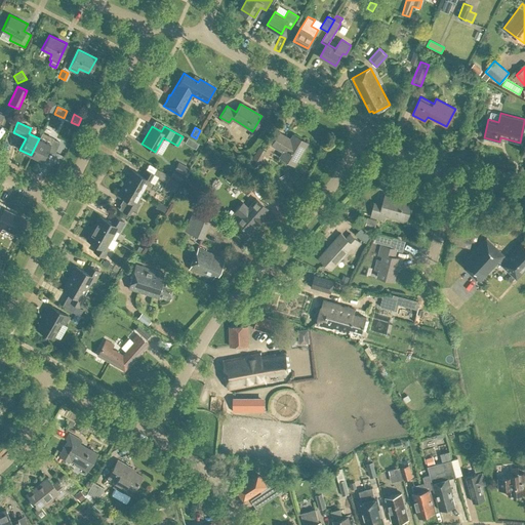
[(289,139),(278,132),(271,145),(282,151),(279,157),(293,165),(307,143),(292,134),(289,139)]
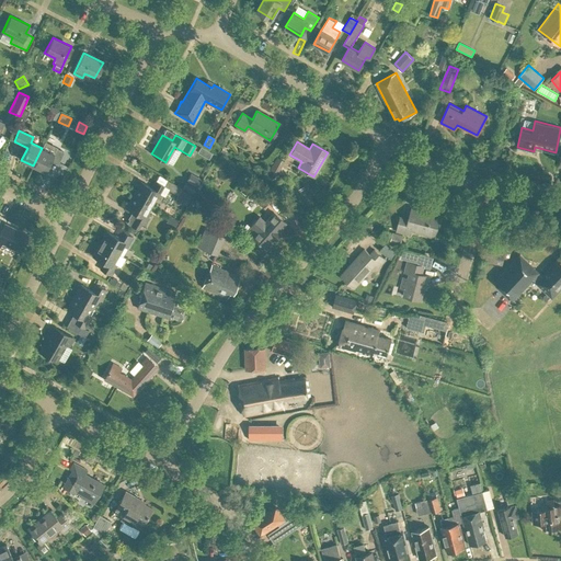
[(44,142),(42,148),(33,165),(45,171),(50,159),(58,162),(63,151),(55,148),(44,142)]
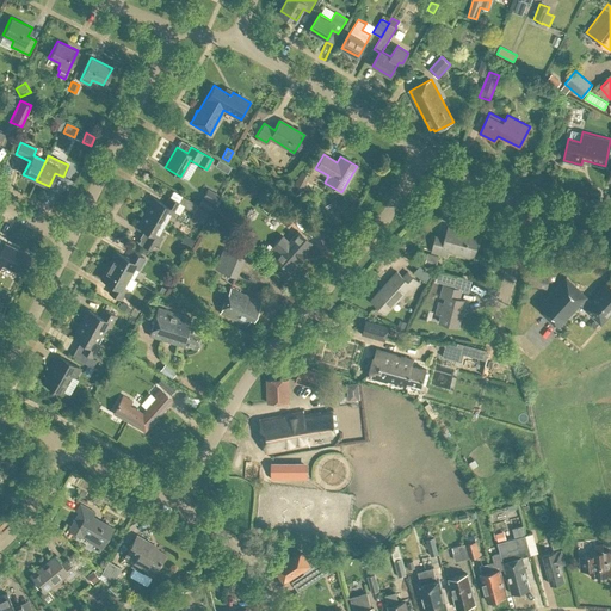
[(295,181),(302,186),(309,176),(302,171),(295,181)]
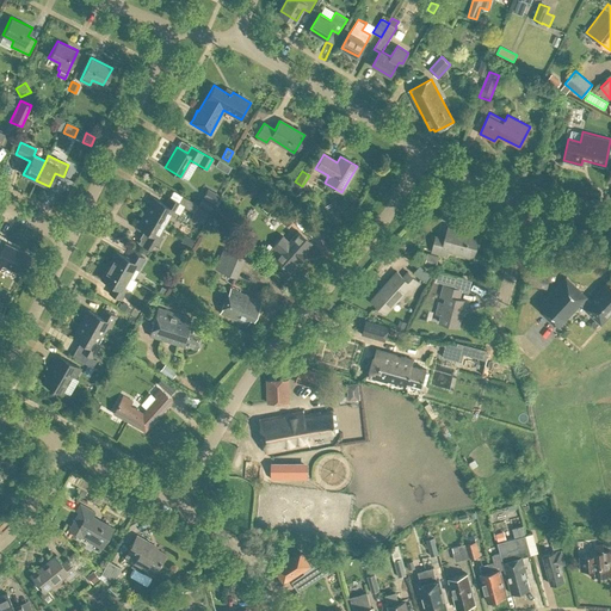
[(210,211),(220,196),(218,196),(218,195),(208,189),(198,205),(210,211)]
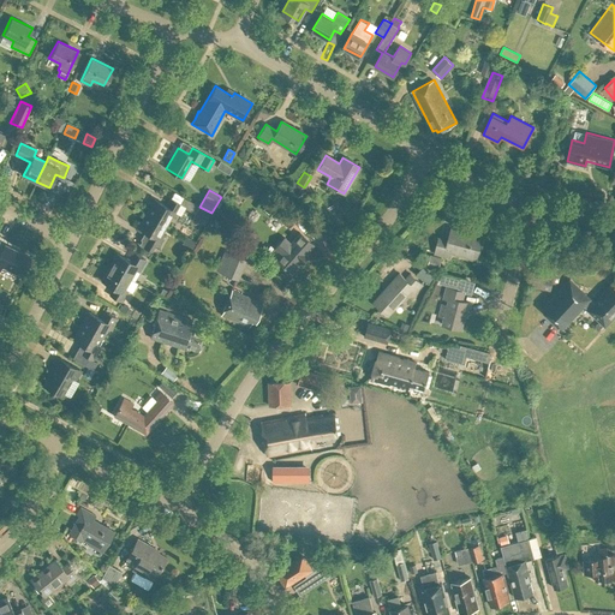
[(268,214),(279,202),(273,196),(262,207),(263,208),(263,209),(268,214)]
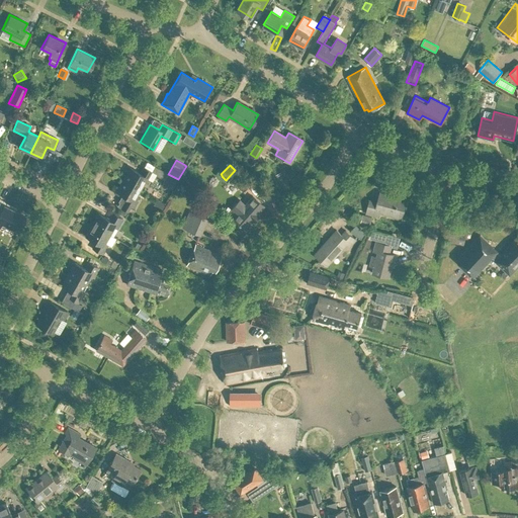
[(122,179),(140,189),(144,182),(147,184),(153,173),(143,167),(140,173),(130,167),(122,179)]
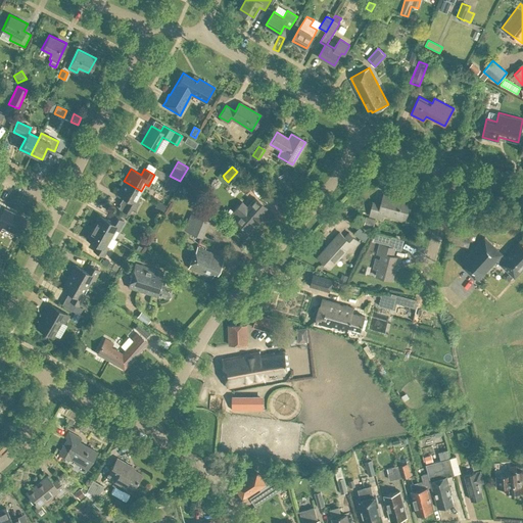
[(170,191),(176,180),(169,176),(162,187),(170,191)]
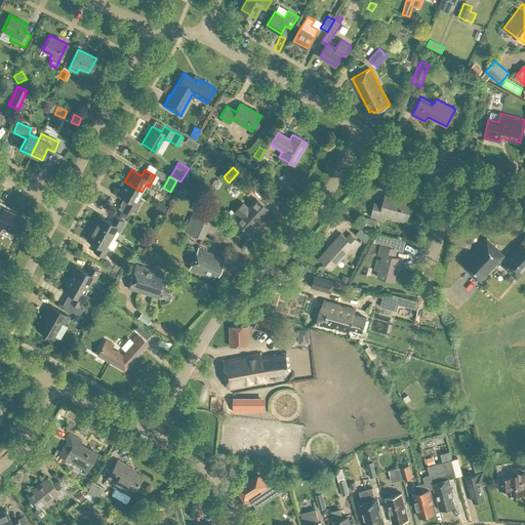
[(246,194),(251,189),(239,177),(234,184),(246,194)]
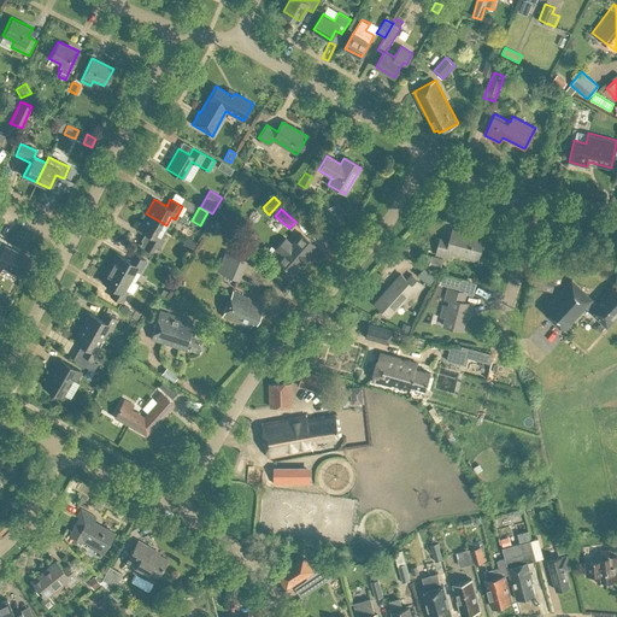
[(166,225),(146,213),(137,228),(145,233),(141,240),(142,240),(140,245),(151,251),(153,247),(158,250),(166,236),(162,234),(166,225)]
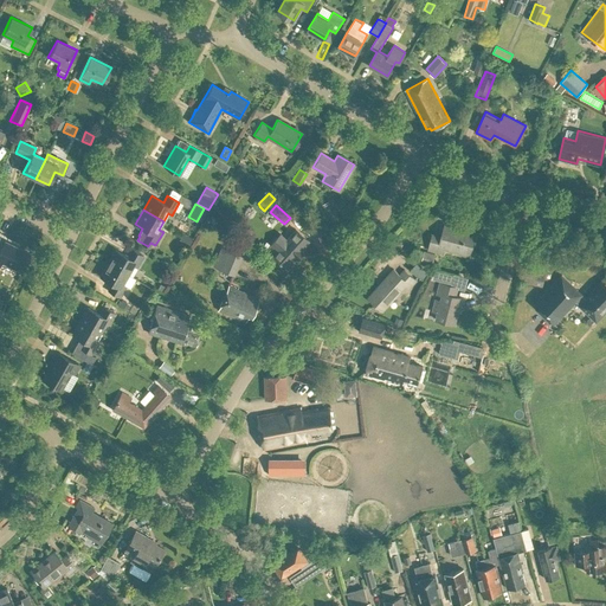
[(476,233),(445,225),(442,236),(433,233),(429,250),(444,253),(445,249),(470,256),(476,233)]
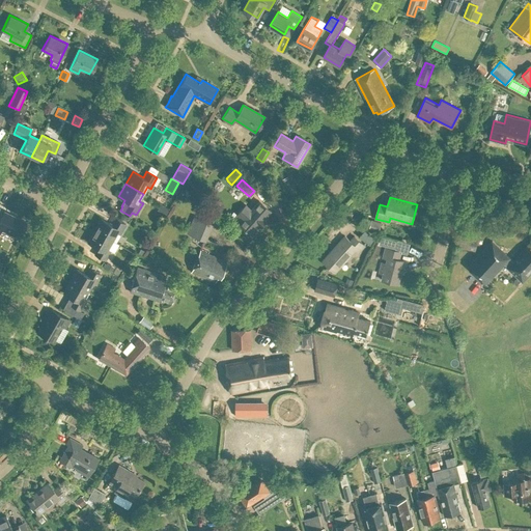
[(214,200),(208,205),(216,212),(221,206),(214,200)]
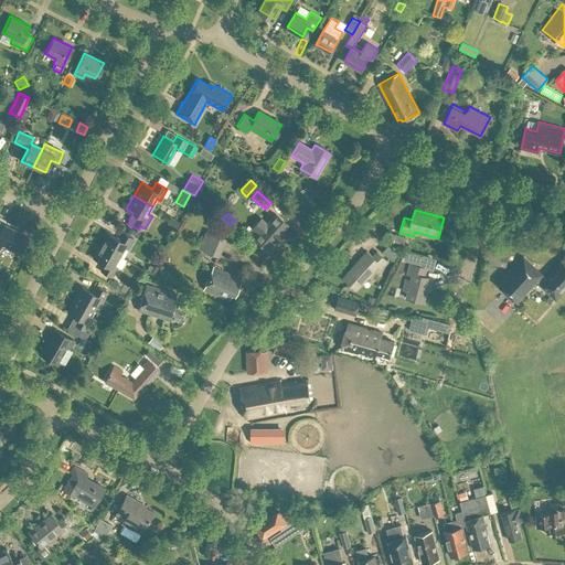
[(288,224),(276,213),(267,223),(260,217),(245,235),(252,242),(255,238),(267,248),(268,251),(274,244),(273,243),(288,224)]
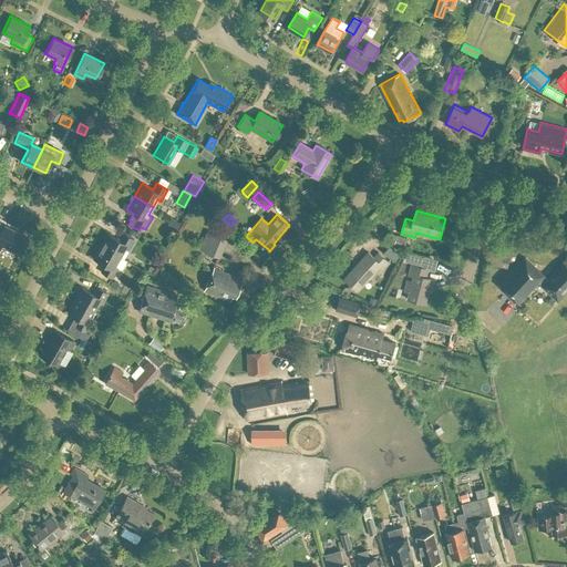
[(27,237),(3,226),(0,233),(0,247),(1,245),(19,253),(27,237)]
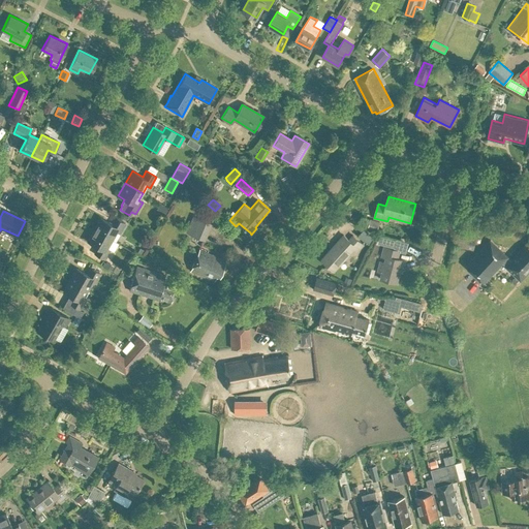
[(187,230),(207,239),(215,221),(194,213),(187,230)]
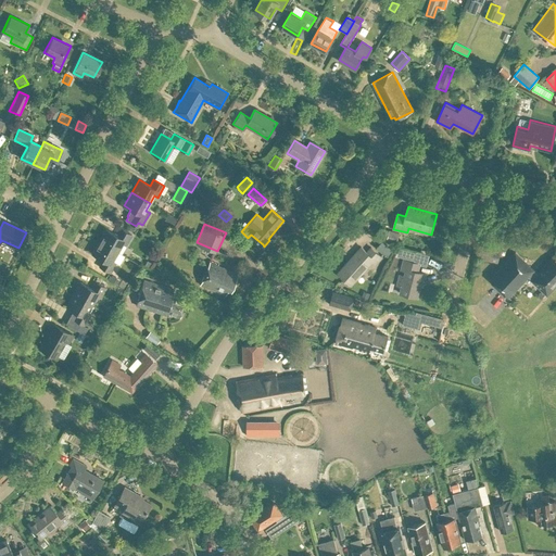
[(105,228),(99,240),(117,251),(123,242),(126,244),(131,235),(121,228),(116,235),(105,228)]
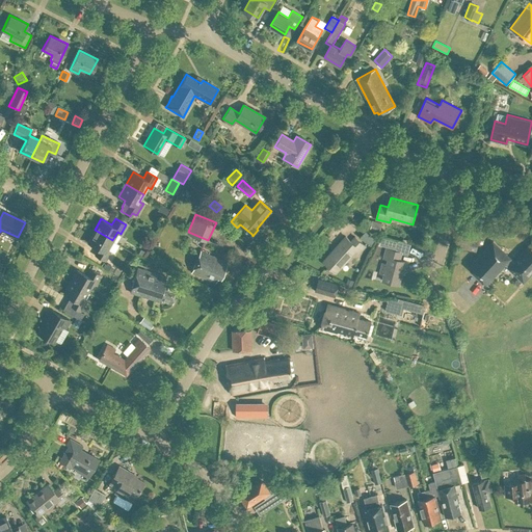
[(370,230),(379,232),(381,222),(372,220),(370,230)]
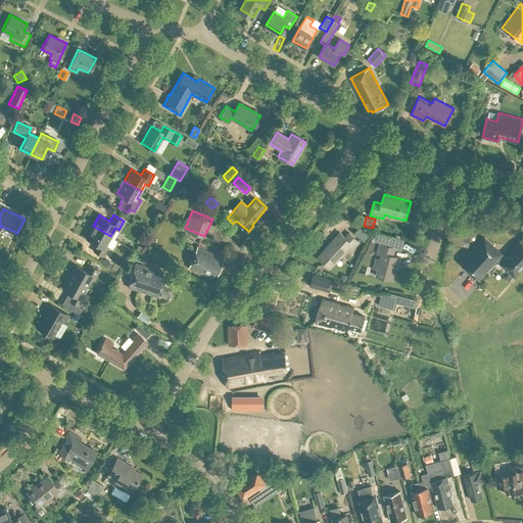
[(110,236),(93,226),(86,238),(96,243),(93,249),(103,255),(109,246),(106,244),(110,236)]
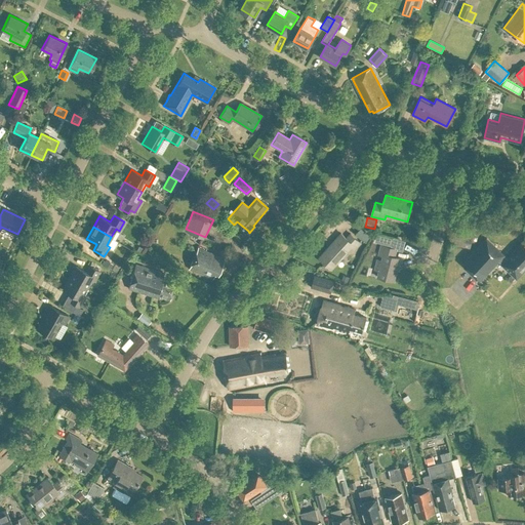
[(331,270),(337,263),(352,247),(355,250),(361,243),(351,233),(347,238),(341,233),(333,241),(334,242),(320,258),(331,270)]
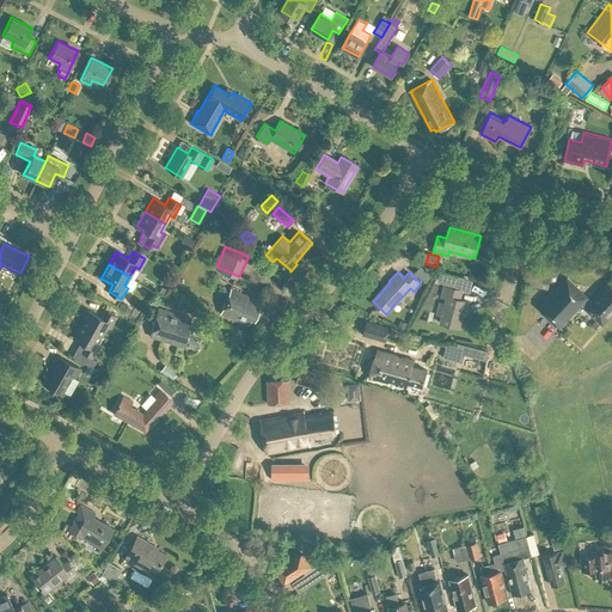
[(439,273),(438,281),(457,286),(459,277),(439,273)]
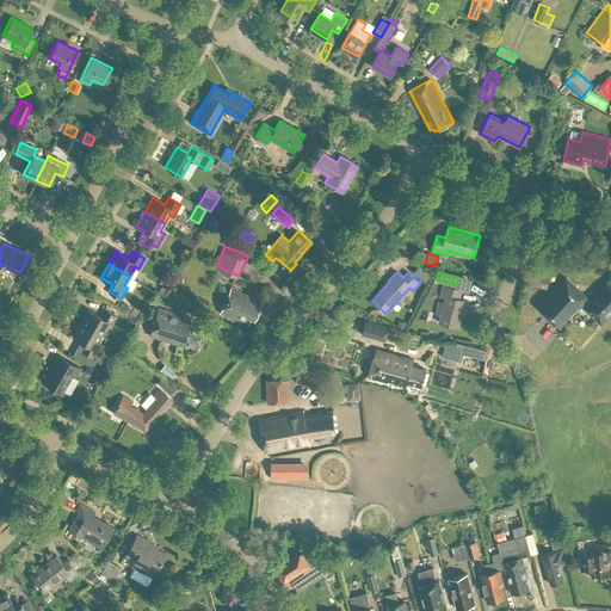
[(610,314),(610,285),(605,291),(602,289),(591,300),(567,277),(538,307),(559,327),(580,304),(602,323),(610,314)]
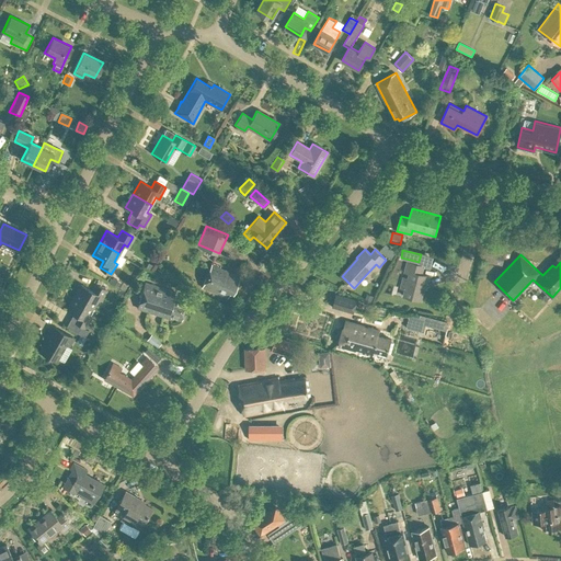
[(399,288),(405,290),(403,295),(422,300),(425,287),(424,286),(425,283),(427,284),(430,276),(422,274),(424,265),(408,261),(405,272),(410,273),(409,278),(402,276),(399,288)]
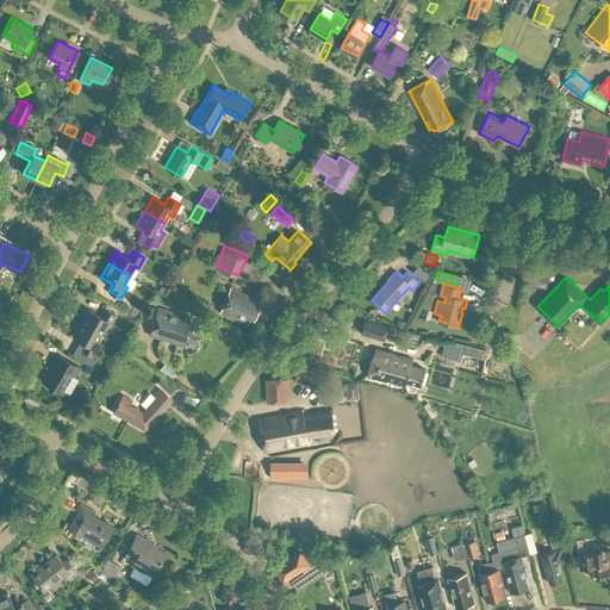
[(261,300),(230,287),(219,312),(247,323),(249,317),(253,319),(261,300)]
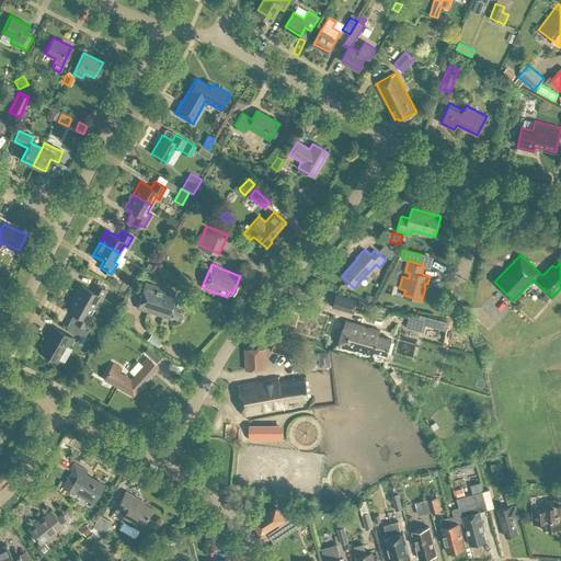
[(107,282),(116,286),(119,282),(113,277),(112,278),(110,277),(107,282)]
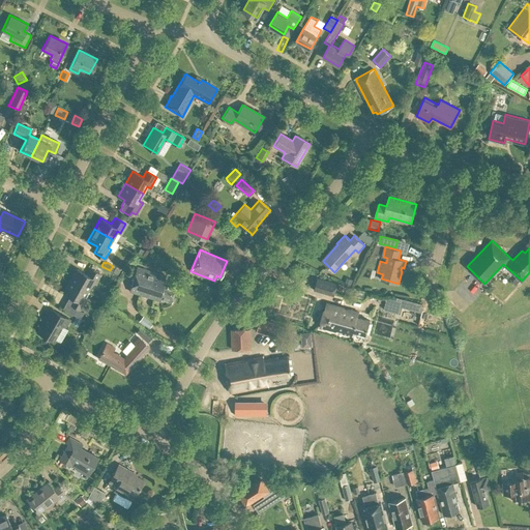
[(166,275),(137,266),(129,291),(160,300),(160,298),(170,301),(175,286),(164,282),(166,275)]
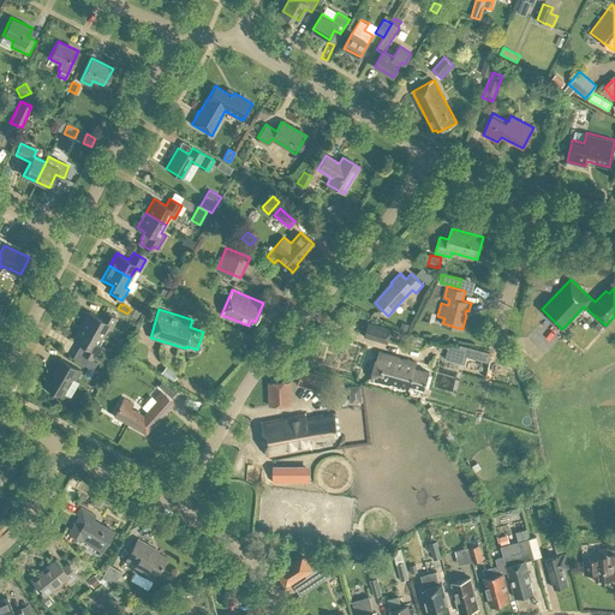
[(89,311),(81,324),(102,336),(107,327),(111,329),(118,317),(105,311),(101,318),(89,311)]
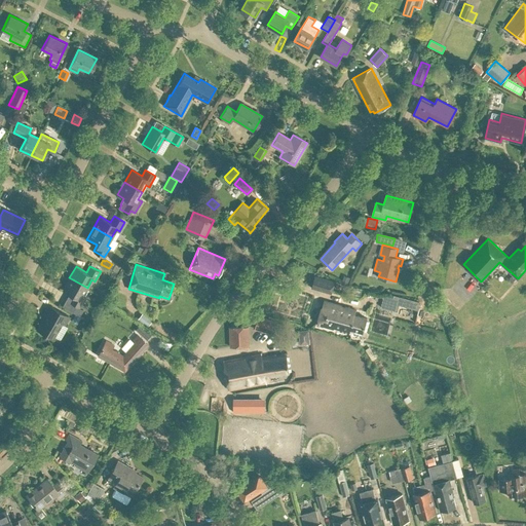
[(331,293),(335,282),(315,275),(311,287),(331,293)]
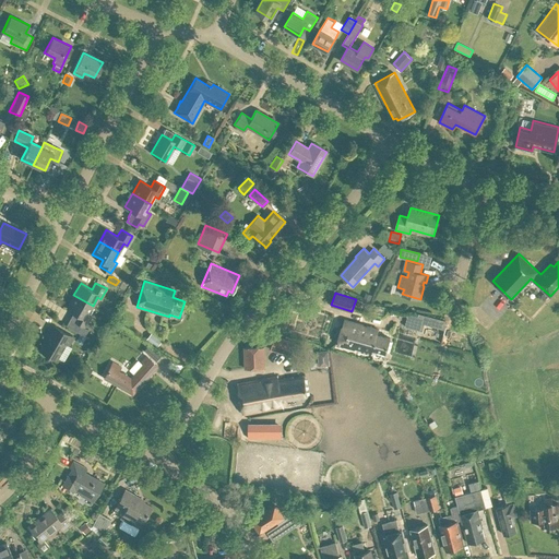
[(363,301),(369,304),(372,295),(366,293),(363,301)]
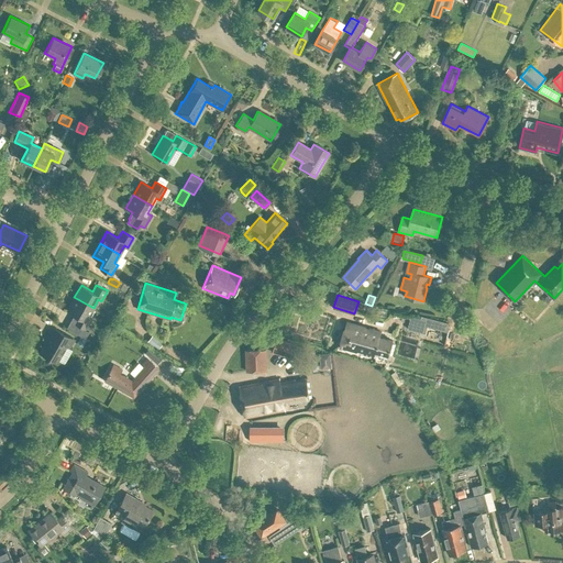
[(94,308),(74,297),(67,309),(78,316),(75,322),(86,329),(91,319),(88,317),(94,308)]
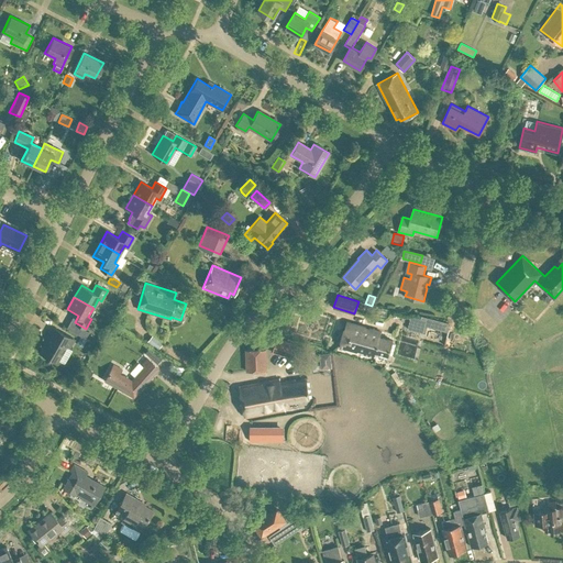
[(411,316),(408,329),(418,331),(421,318),(411,316)]
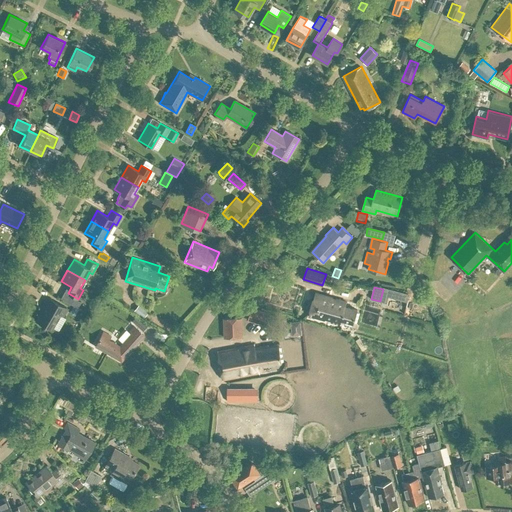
[(346,301),(315,292),(308,315),(340,324),(341,319),(353,323),(357,309),(345,306),(346,301)]
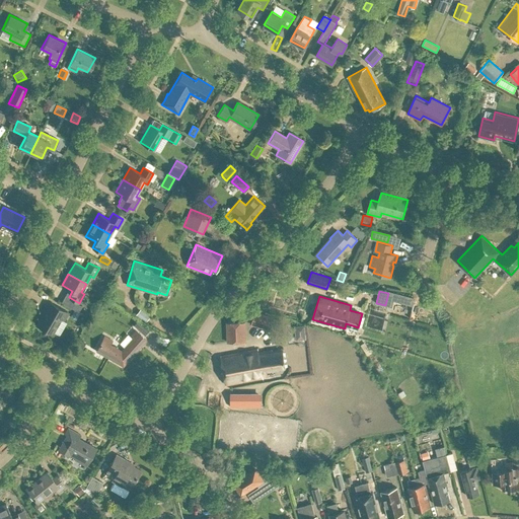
[(68,312),(48,301),(44,308),(45,309),(36,323),(52,332),(60,317),(64,319),(68,312)]
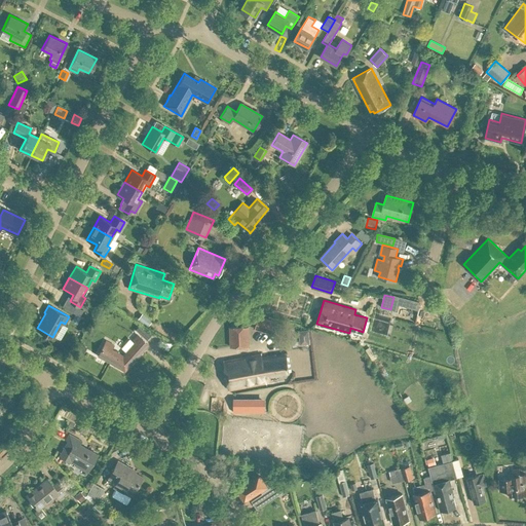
[(75,314),(71,322),(77,325),(80,317),(75,314)]
